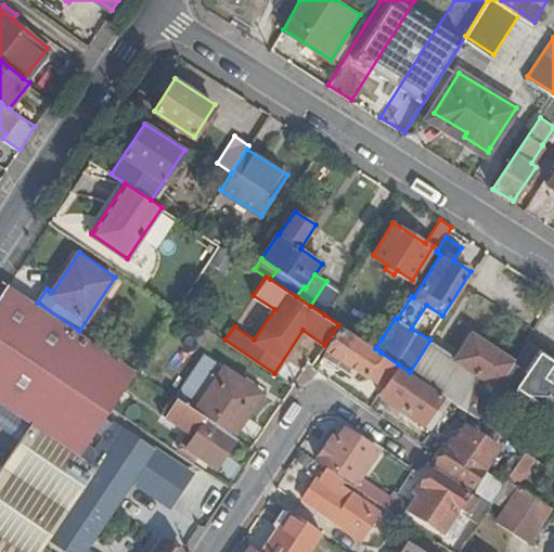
[(324,315),(339,290),(326,281),(310,306),(324,315)]
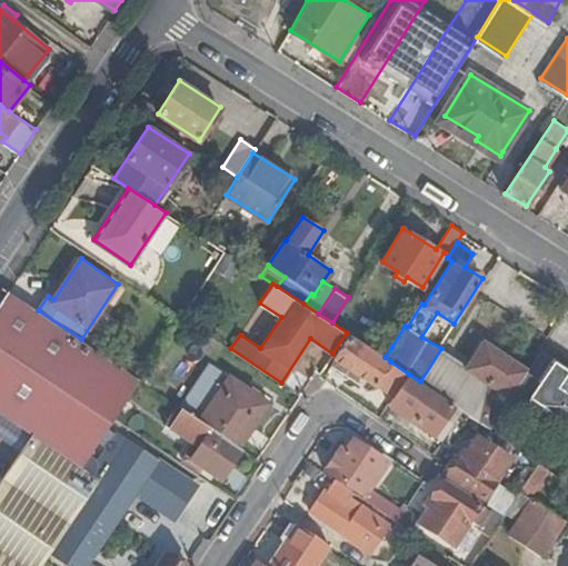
[(38,310),(21,299),(9,290),(0,303),(0,410),(33,434),(81,466),(90,454),(115,416),(139,379),(81,339),(38,310)]
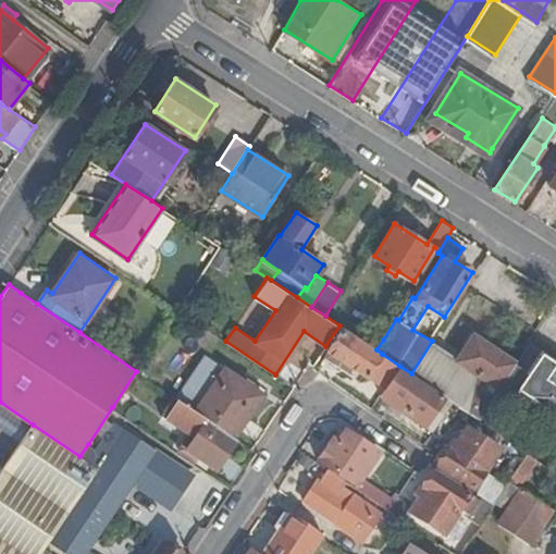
[(396,319),(397,318),(385,310),(371,333),(383,340),(396,319)]
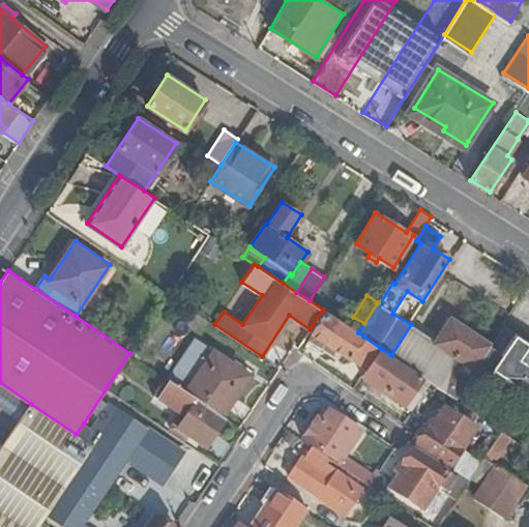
[(368,366),(380,348),(363,337),(362,339),(324,314),(313,333),(349,357),(352,354),(368,366)]
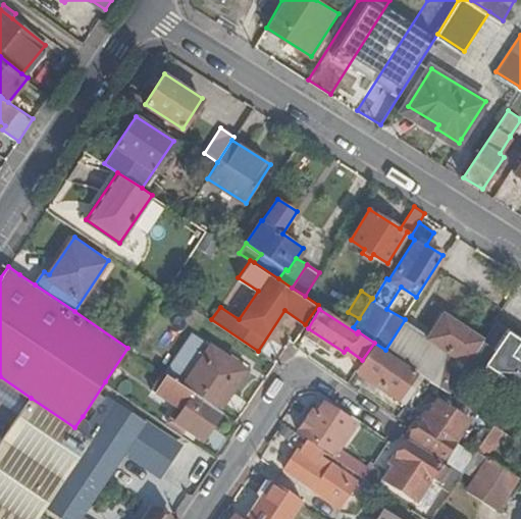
[(470,359),(481,341),(445,316),(431,336),(405,319),(385,350),(416,370),(425,376),(449,393),(470,359)]
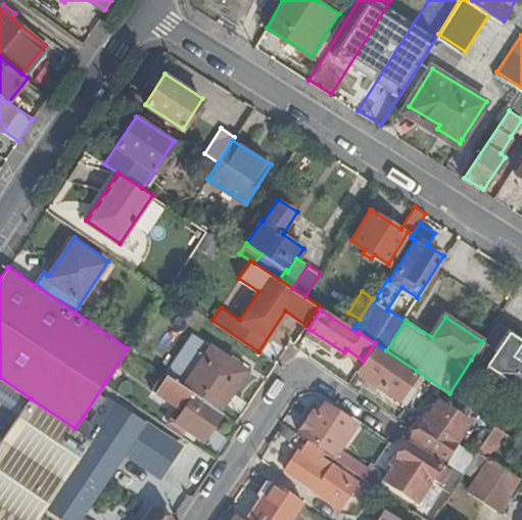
[(483,342),(482,341),(471,360),(521,391),(521,336),(496,321),(483,342)]
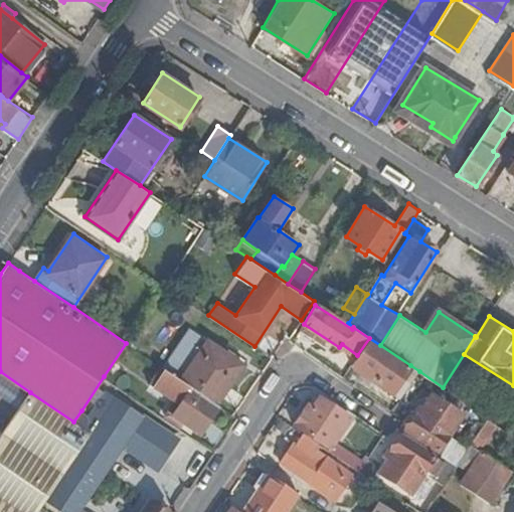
[(189,327),(161,367),(215,403),(241,363),(189,327)]
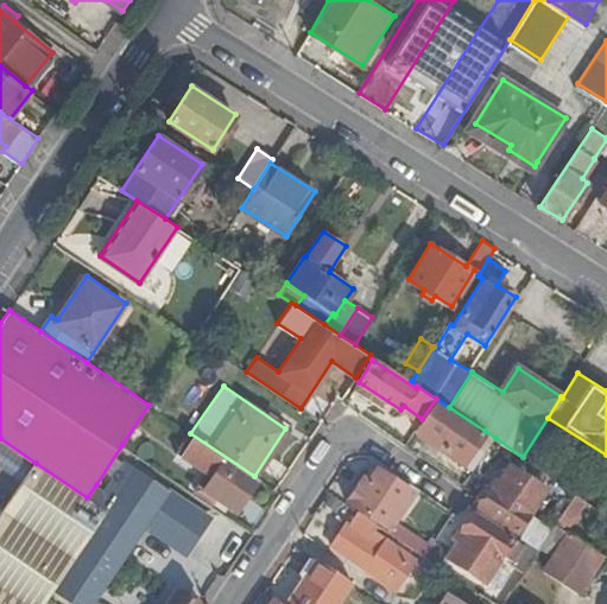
[(485,431),(449,407),(436,399),(422,419),(419,423),(415,431),(474,470),(486,452),(476,446),(485,431)]
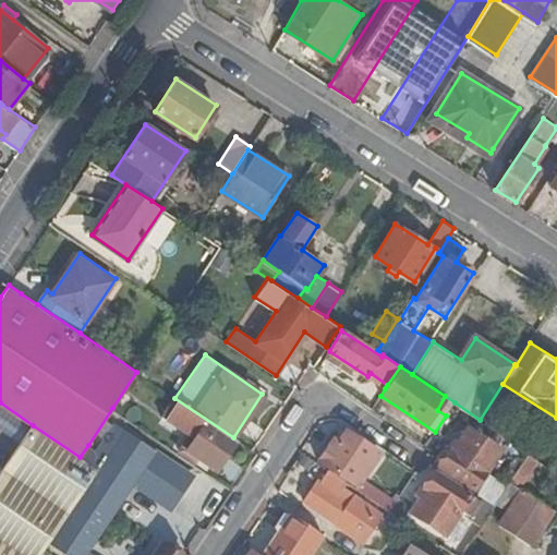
[(385,388),(387,385),(371,373),(367,376),(385,388)]
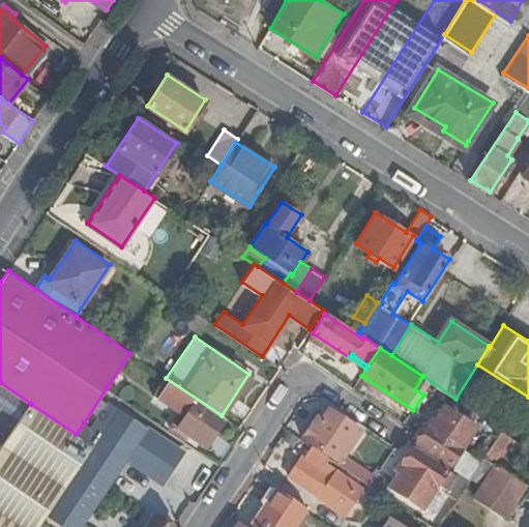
[(166,378),(165,377),(153,393),(185,415),(178,426),(206,445),(225,417),(222,415),(166,378)]
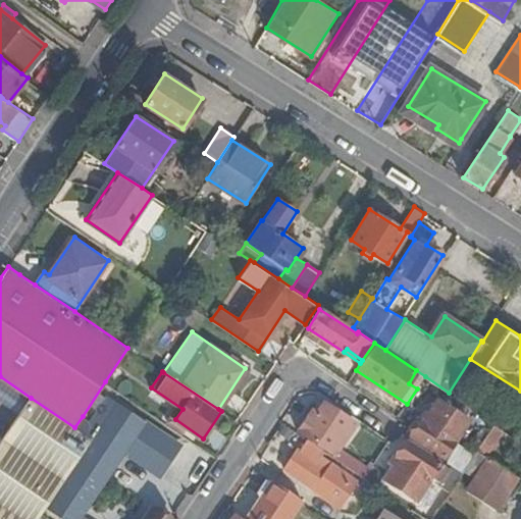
[(31,398),(0,376),(0,397),(21,411),(31,398)]
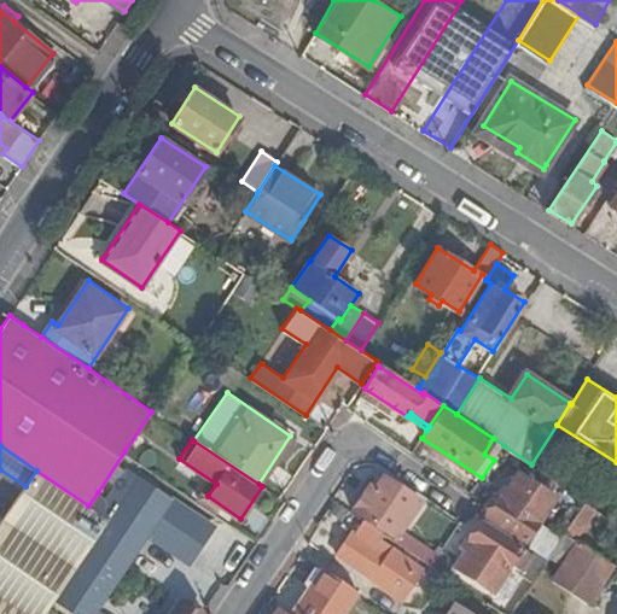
[(105,497),(98,492),(88,506),(106,516),(106,518),(110,519),(139,477),(126,467),(105,497)]
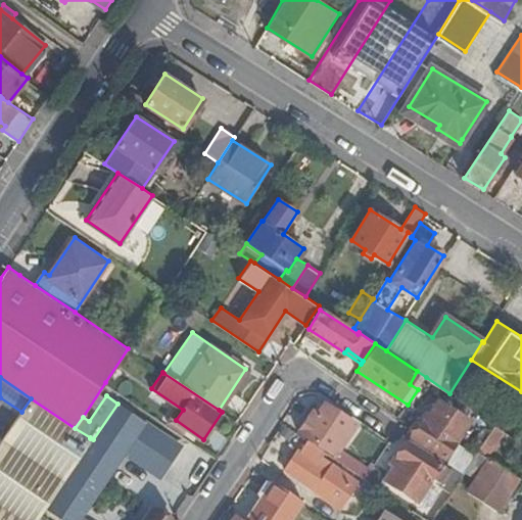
[(75,428),(31,398),(21,412),(0,442),(0,519),(36,519),(41,513),(45,507),(43,507),(64,476),(90,437),(75,428)]
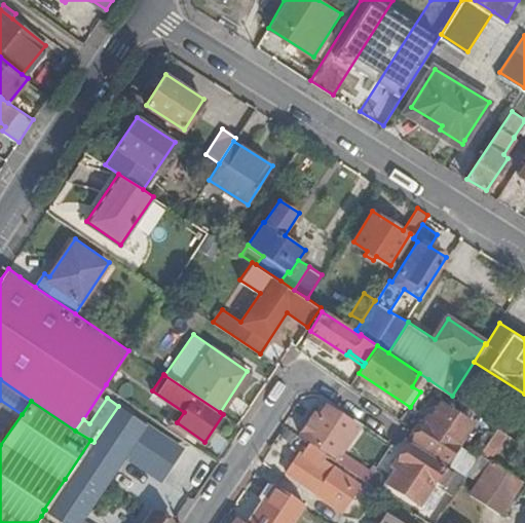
[(472,421),(440,401),(426,422),(423,421),(414,437),(448,457),(472,421)]
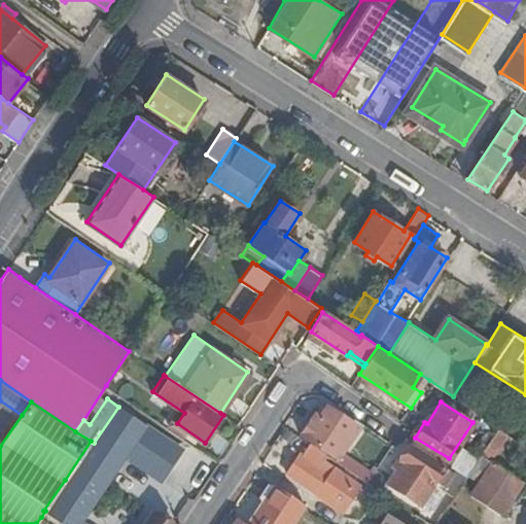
[(327,452),(337,458),(359,424),(326,403),(316,419),(312,416),(300,433),(311,441),(327,452)]
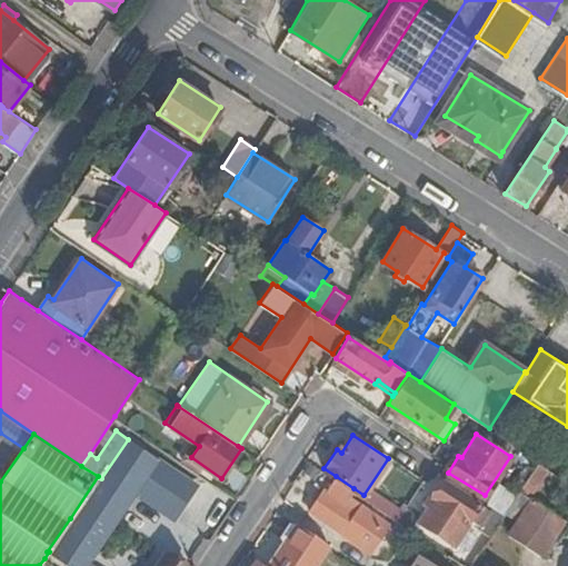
[(197,484),(128,439),(101,478),(53,553),(73,565),(85,565),(135,490),(175,516),(197,484)]
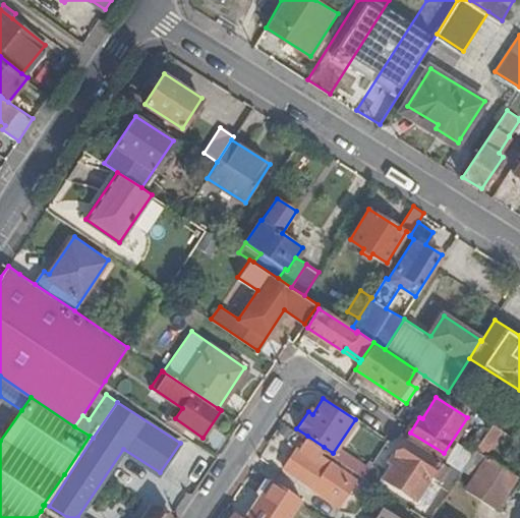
[(487,454),(499,434),(502,428),(493,422),(476,447),(487,454)]
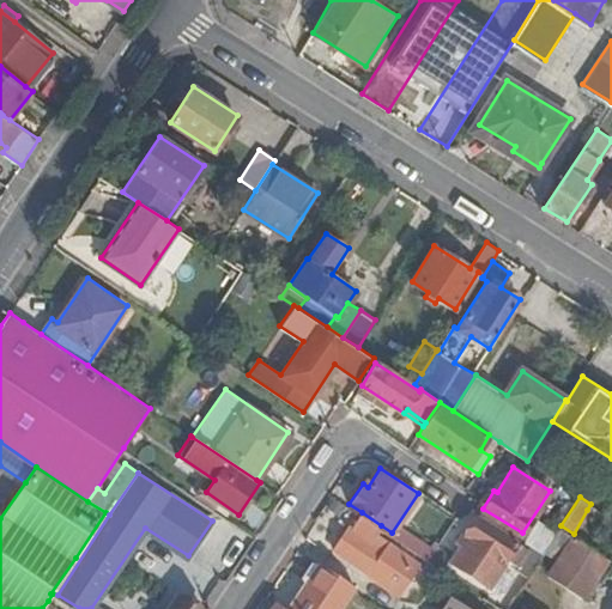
[(597,516),(600,510),(591,504),(587,510),(597,516)]
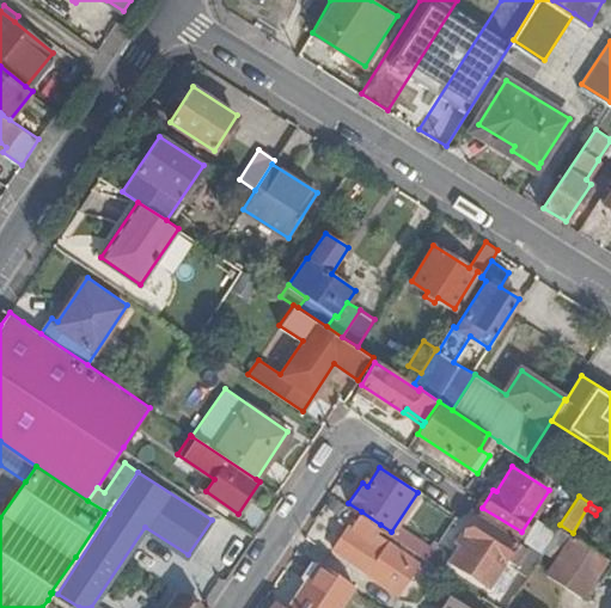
[(376,533),(380,524),(361,511),(352,527),(349,524),(335,546),(367,569),(367,571),(397,590),(404,579),(416,587),(427,570),(416,562),(416,560),(376,533)]
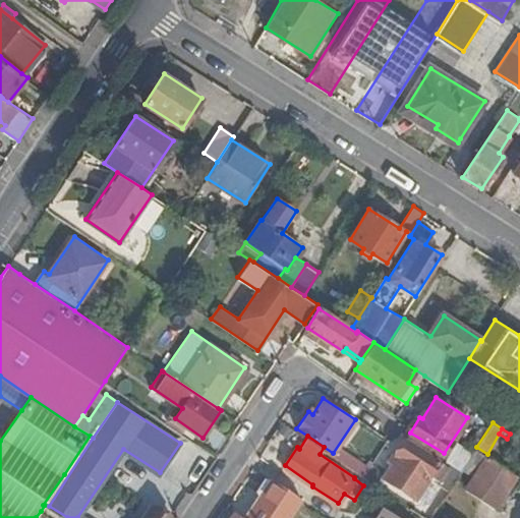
[(461,469),(442,457),(440,461),(407,439),(397,455),(399,456),(385,477),(416,498),(431,474),(449,487),(461,469)]
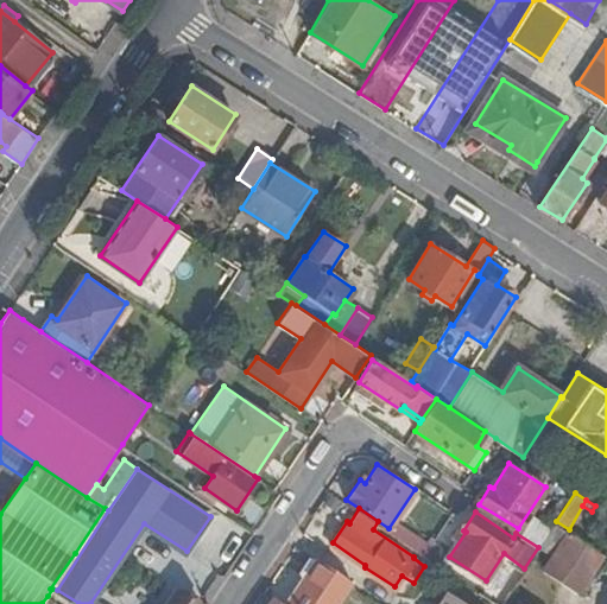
[(563,538),(569,529),(556,521),(550,529),(563,538)]
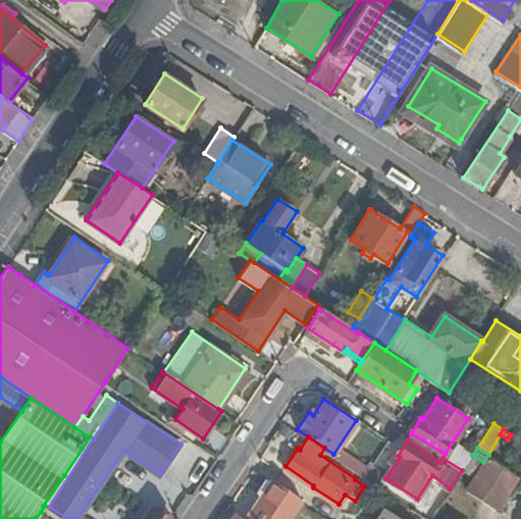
[(519,475),(488,455),(483,462),(467,488),(497,508),(512,485),(513,485),(519,475)]
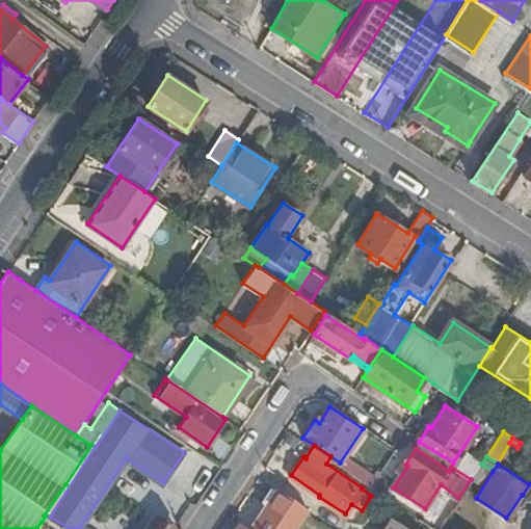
[(294,528),(308,507),(277,487),(249,528),(294,528)]
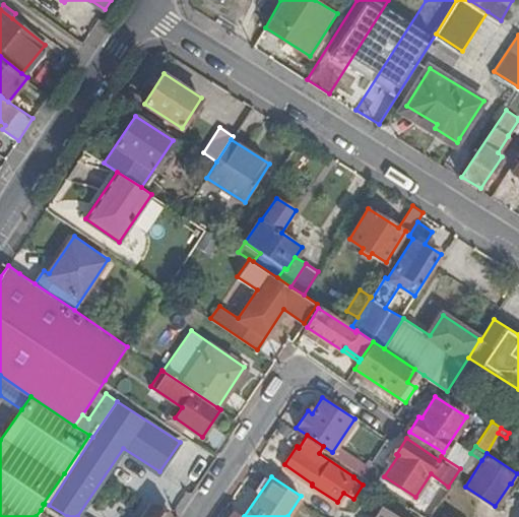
[(169,516),(150,504),(141,516),(169,516)]
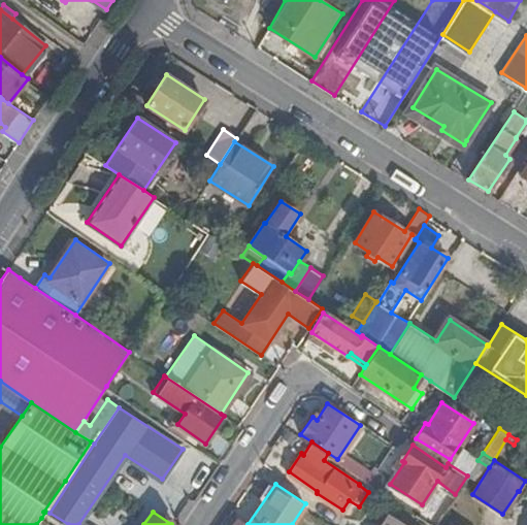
[(409,524),(390,512),(381,524),(409,524)]
